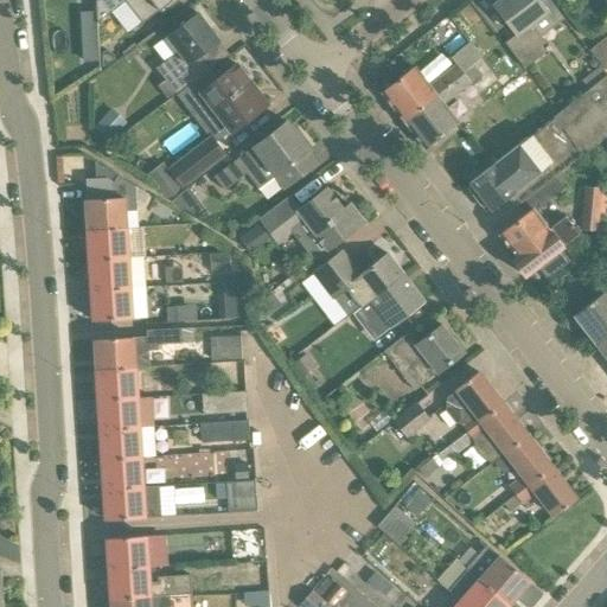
[(97,0),(96,2),(97,13),(97,24),(126,1),(142,24),(159,11),(161,16),(179,1),(177,0),(97,0)]
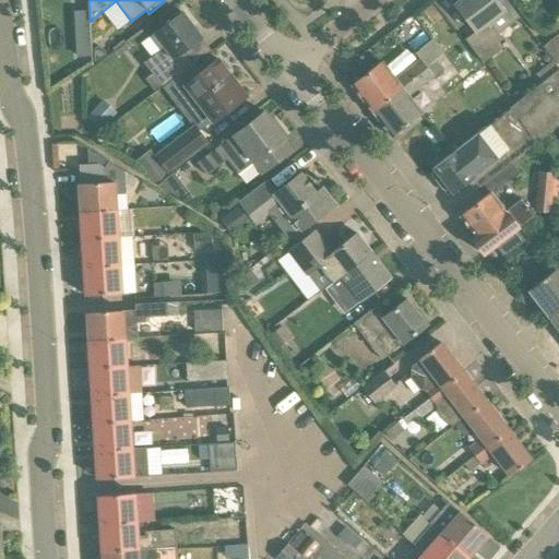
[(462,0),(455,6),(479,37),(468,45),(484,64),(508,46),(499,34),(520,18),(506,0),(499,0),(497,2),(494,0),(462,0)]
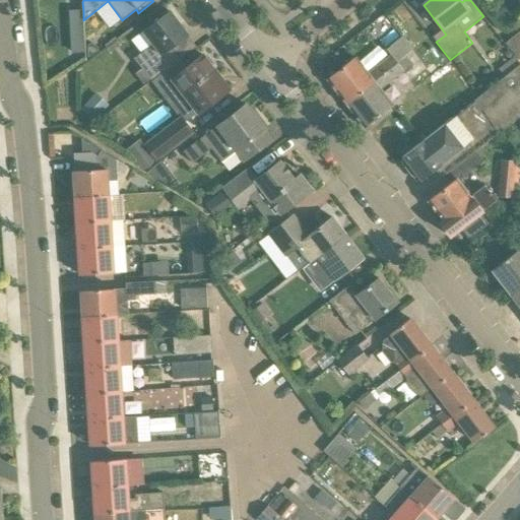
[(69,11),(71,43),(84,42),(83,20),(83,11),(69,11)]
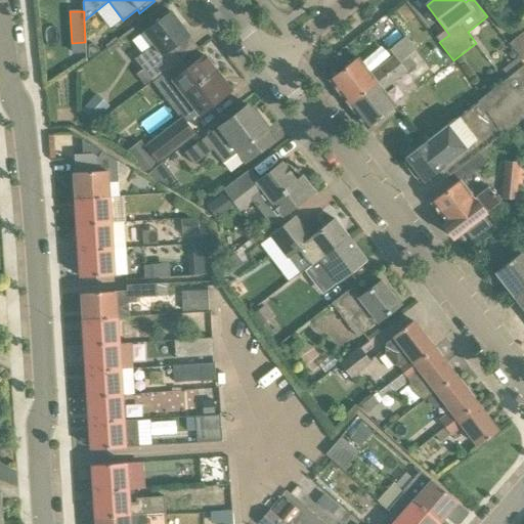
[(153,83),(167,72),(182,60),(173,48),(189,36),(171,12),(144,33),(154,45),(135,59),(153,83)]
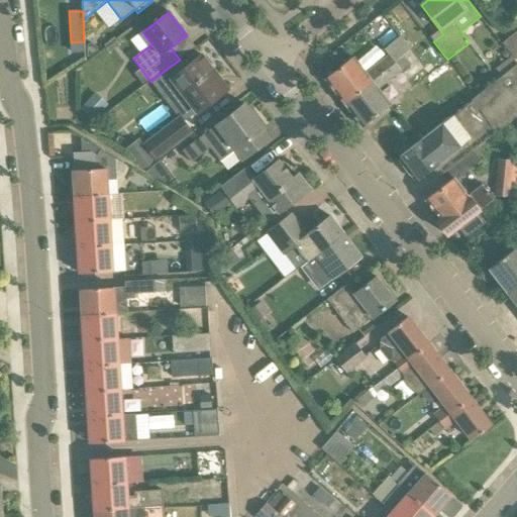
[(516,61),(516,60),(516,42),(512,36),(503,43),(516,61)]
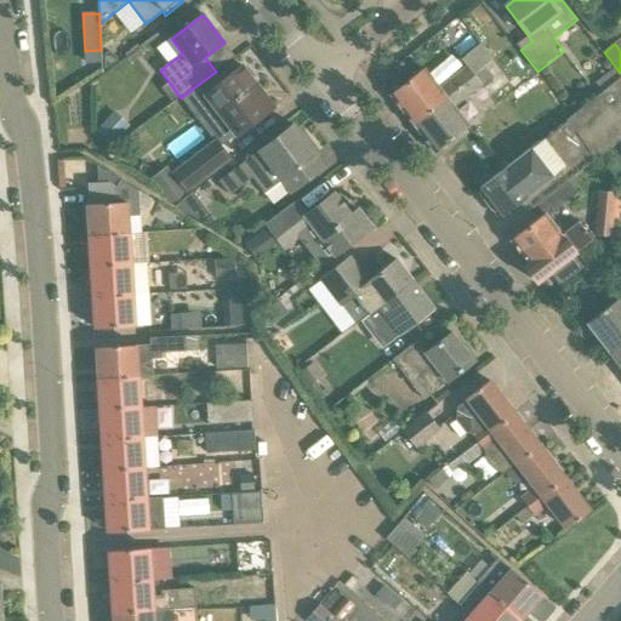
[(476,77),(414,125),(437,154),(469,127),(455,108),(494,78),(485,67),(494,61),(482,45),(462,61),(467,67),(476,77)]
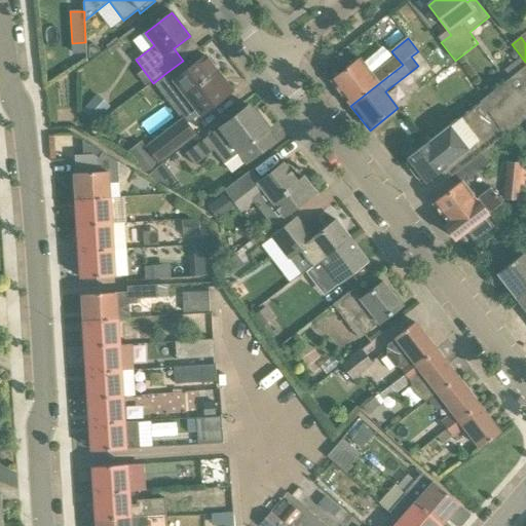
[(121,47),(116,41),(106,48),(111,55),(121,47)]
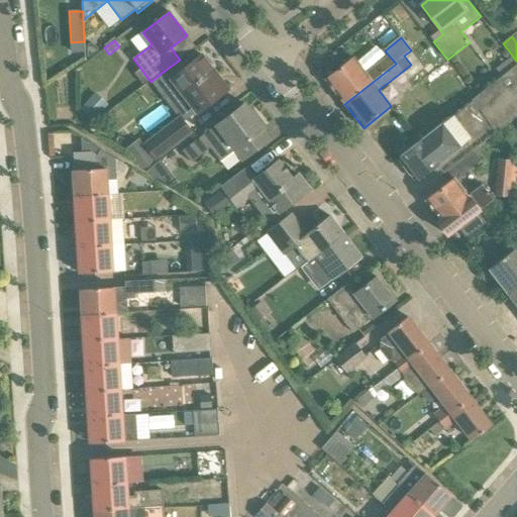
[(97,47),(90,43),(87,45),(87,59),(98,52),(97,47)]
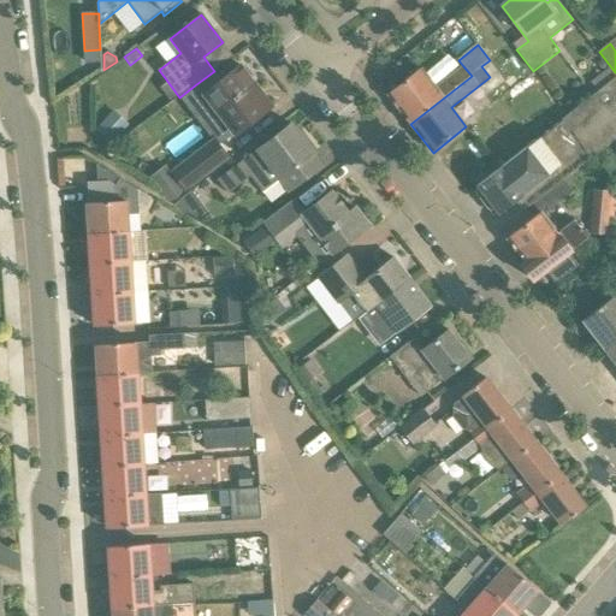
[(196,84),(179,98),(208,136),(226,123),(235,135),(267,111),(256,96),(261,93),(241,66),(203,94),(196,84)]
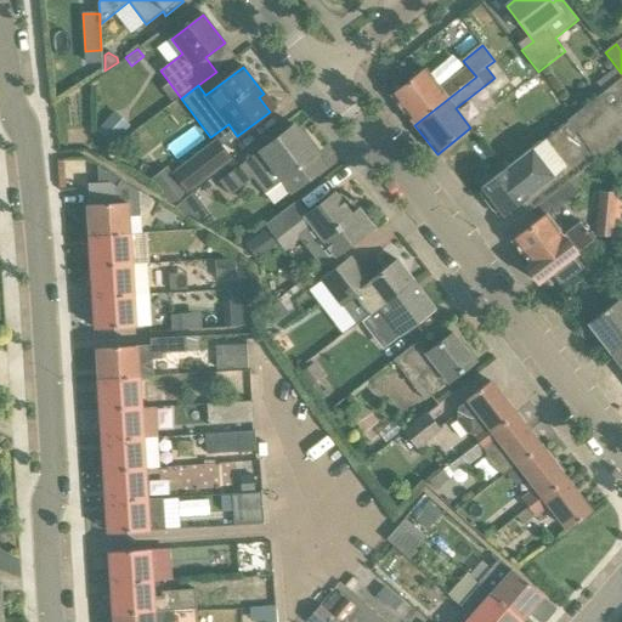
[(391,96),(414,125),(476,77),(468,67),(440,89),(425,69),(391,96)]
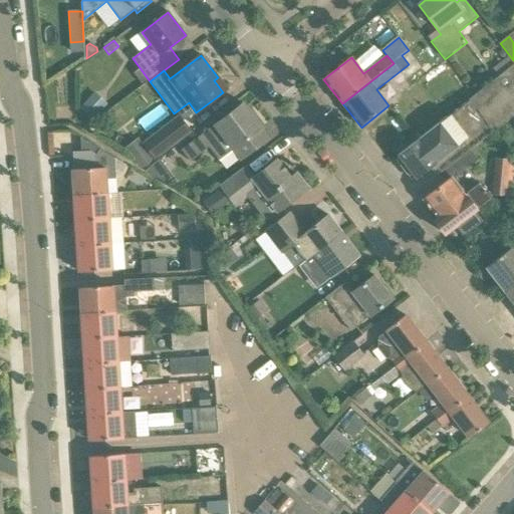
[(492,69),(499,77),(513,65),(513,63),(508,56),(492,69)]
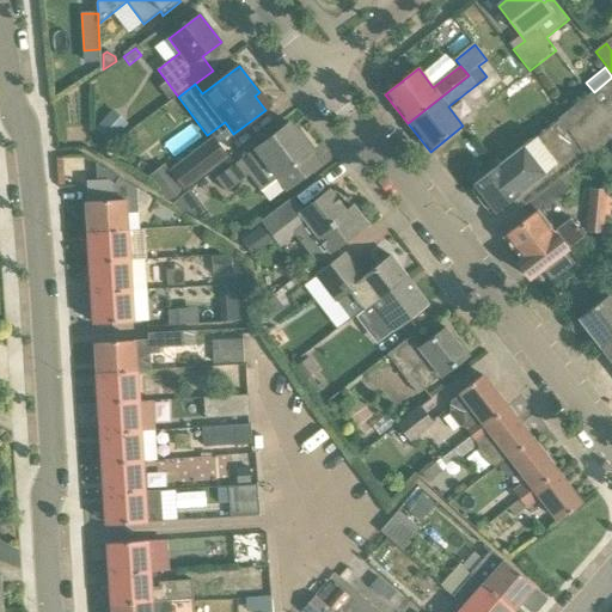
[(528,203),(560,179),(567,173),(609,141),(611,138),(611,78),(594,92),(475,185),(496,214),(513,201),(520,210),(528,203)]
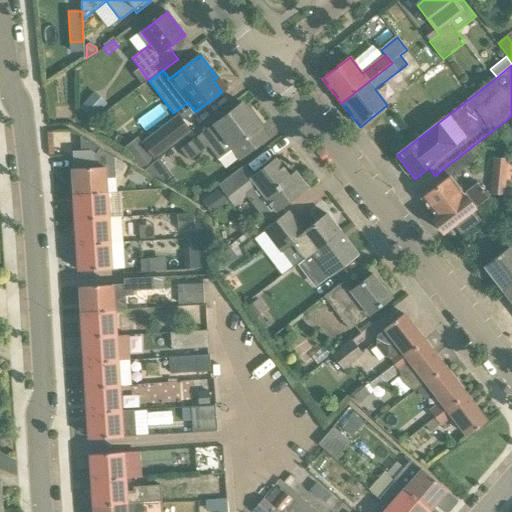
[(102,109),(89,97),(79,108),(93,120),(102,109)]
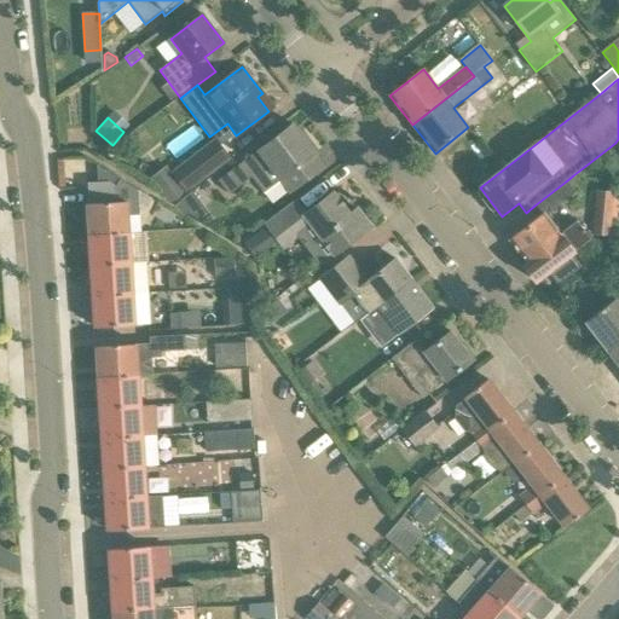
[(293,125),(232,171),(219,180),(229,195),(250,178),(264,195),(279,184),(288,195),(308,179),(299,167),(316,155),(293,125)]
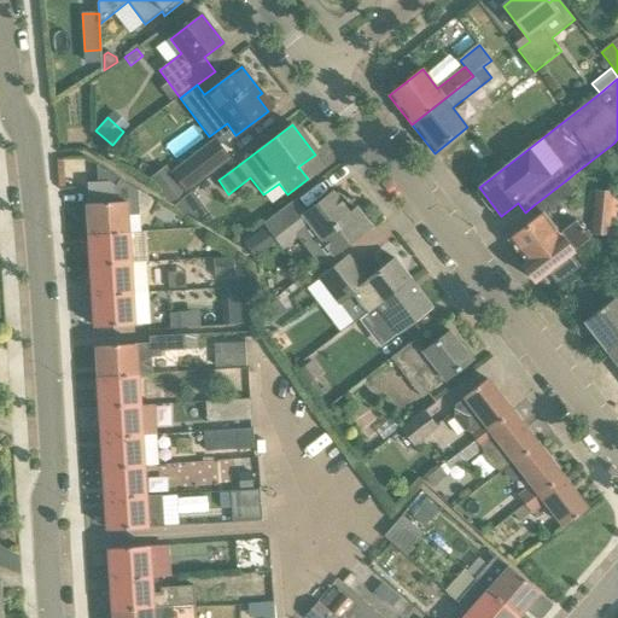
[(187,193),(186,192),(228,158),(215,141),(173,174),(167,165),(149,179),(164,200),(173,204),(187,193)]
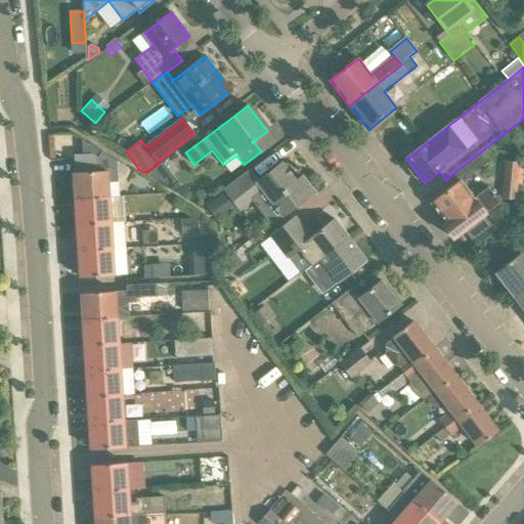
[(118,186),(116,162),(103,154),(99,162),(92,158),(74,159),(75,173),(76,200),(108,198),(108,187),(118,186)]
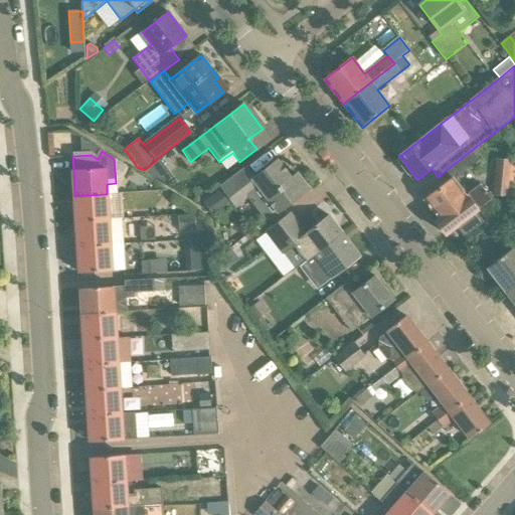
[(485,220),(477,210),(492,198),(481,184),(467,194),(455,179),(478,161),(471,151),(445,171),(452,179),(424,200),(440,219),(436,222),(446,235),(457,227),(465,237),(485,220)]
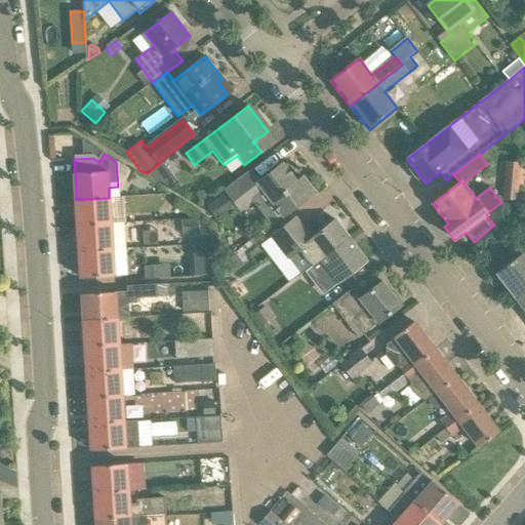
[(148,174),(171,188),(178,182),(164,165),(162,162),(148,174)]
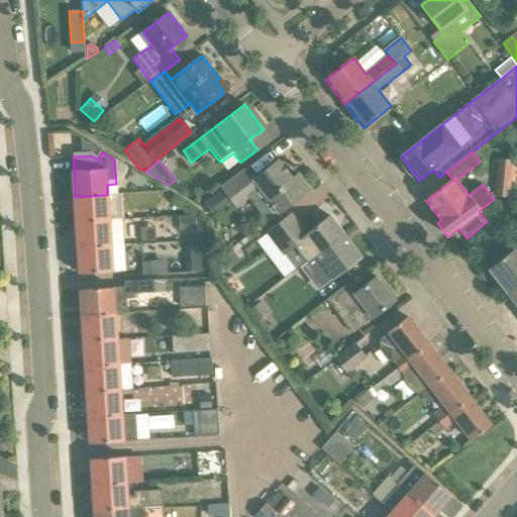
[(508,197),(511,162),(497,160),(494,195),(508,197)]
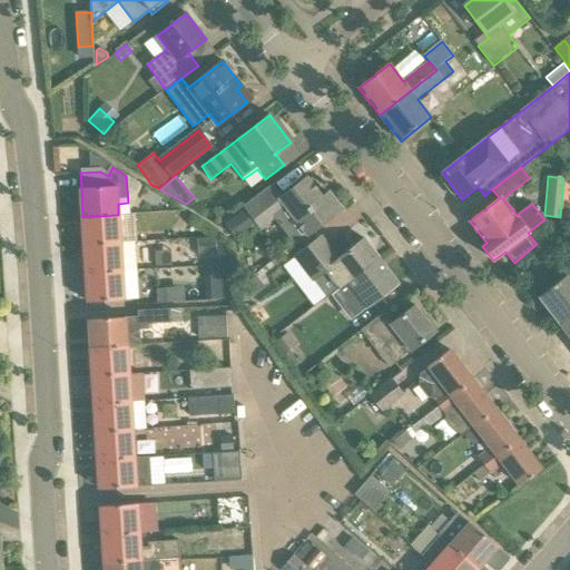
[(267,189),(245,207),(261,227),(276,216),(287,208),(308,235),(342,209),(330,194),(323,199),(307,178),(277,202),(267,189)]
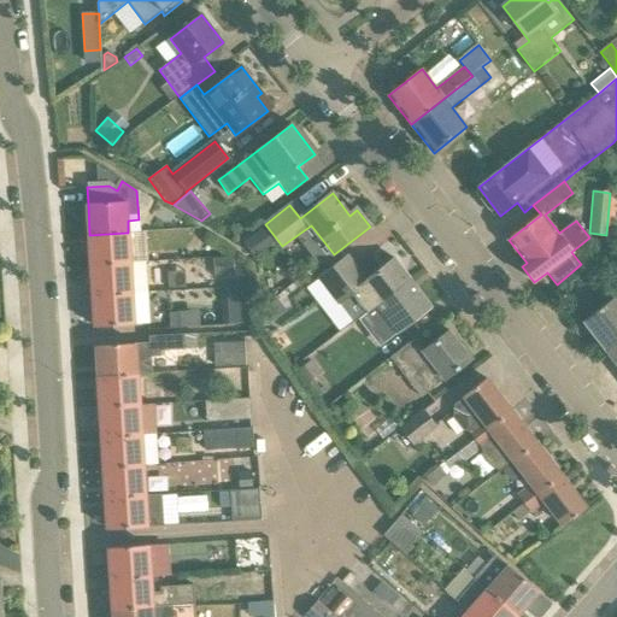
[(144,231),(128,233),(89,235),(92,265),(130,263),(146,262),(144,231)]
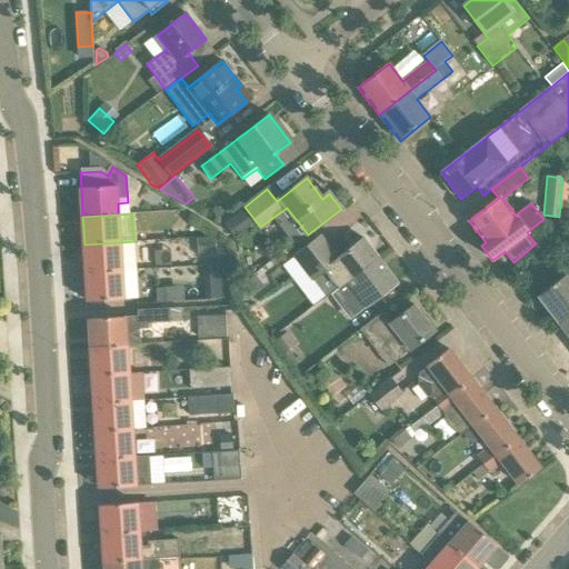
[(332,295),(338,290),(379,258),(365,239),(338,259),(320,237),(296,255),(318,285),(321,282),(325,287),(326,286),(332,295)]
